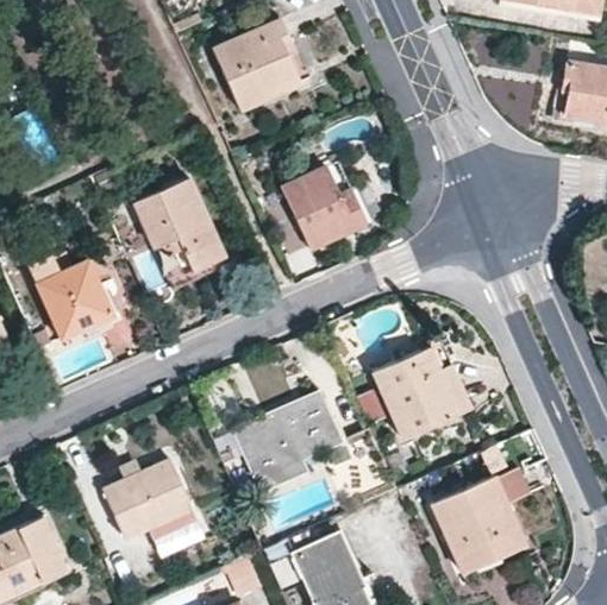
[(502,0),(598,16),(600,0),(502,0)]
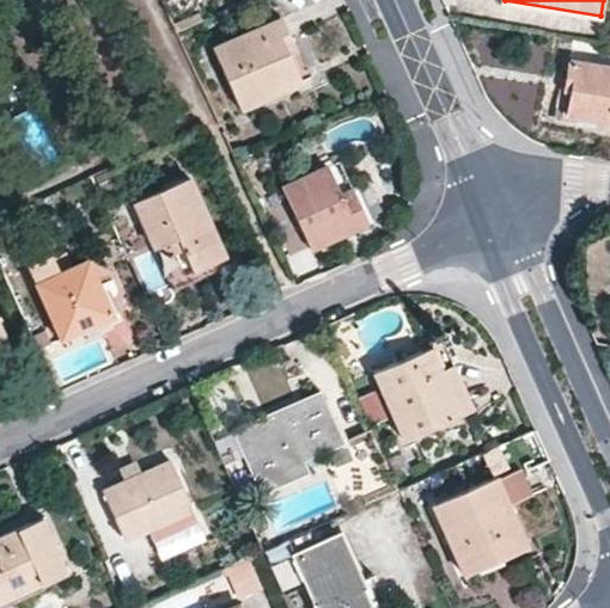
[(288,37),(282,20),(214,51),(242,114),(266,102),(262,93),(298,79),(290,57),(281,41),(288,37)]
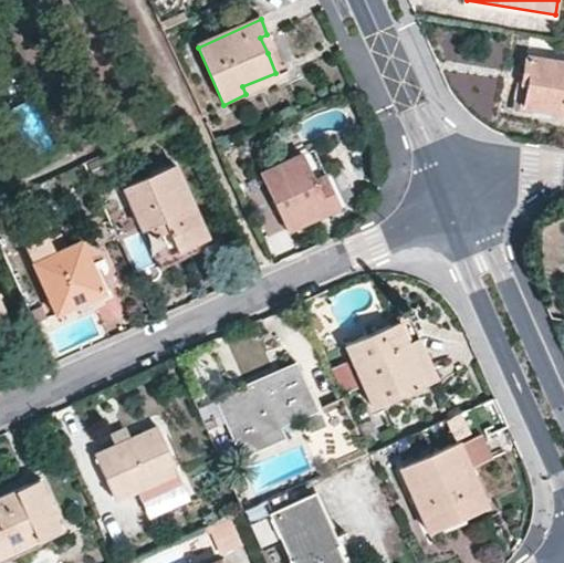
[(268,53),(274,51),(267,34),(260,38),(268,53)]
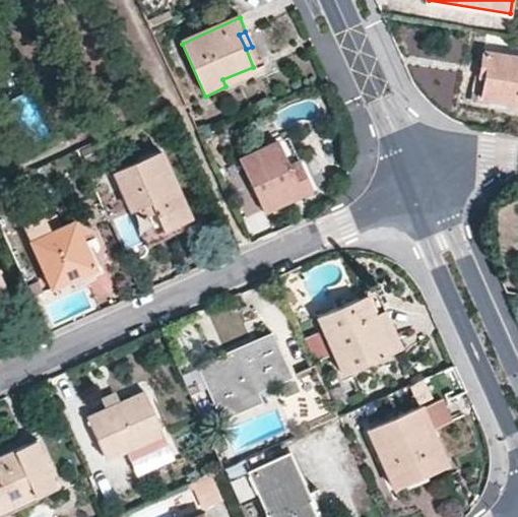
[(517,60),(486,55),(482,73),(488,74),(487,79),(483,102),(517,108),(517,60)]
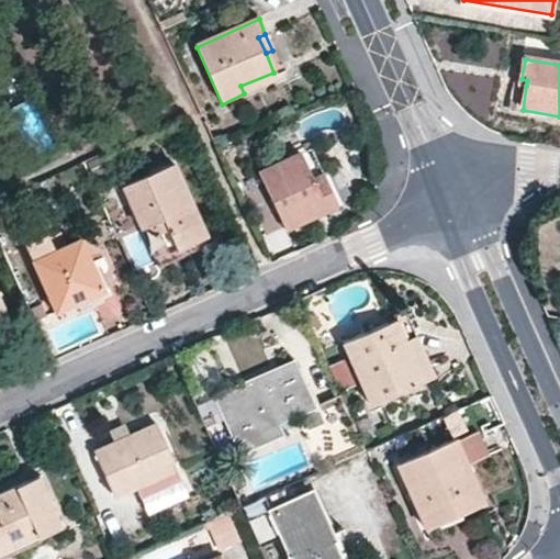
[(241,86),(244,93),(277,79),(273,73),(241,86)]
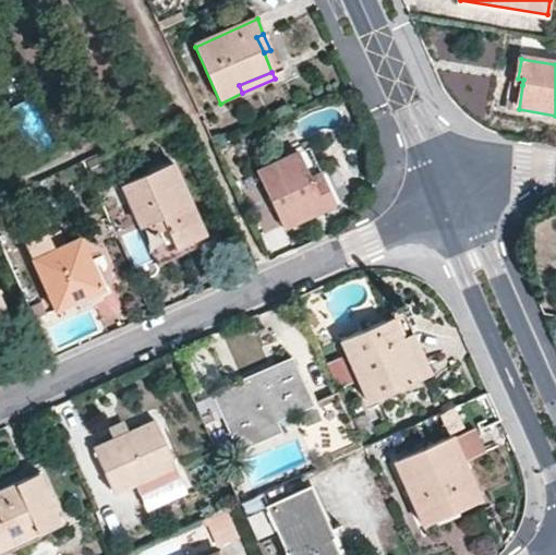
[(310,151),(300,155),(310,178),(321,173),(310,151)]
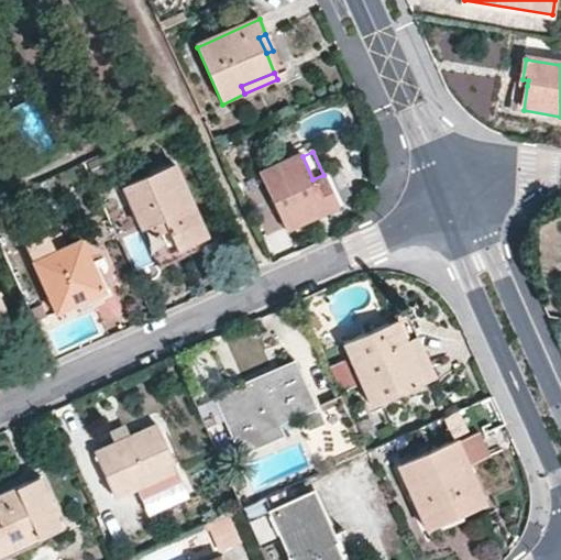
[(312,179),(303,156),(261,176),(286,231),(325,213),(338,207),(325,177),(323,175),(312,179)]
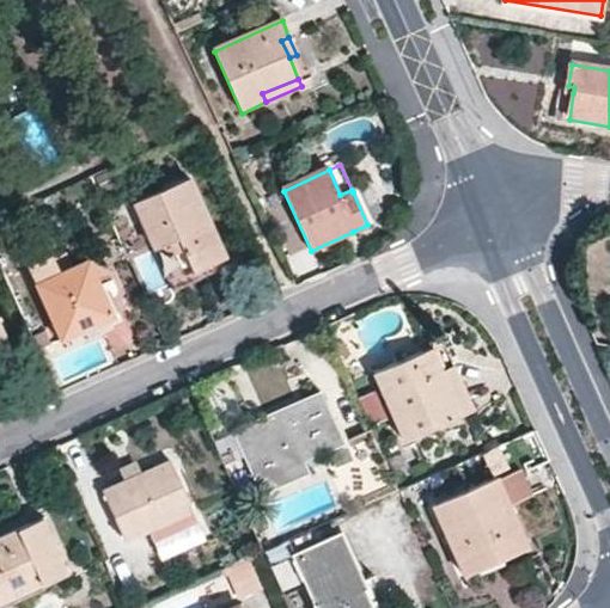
[(224,258),(188,180),(135,204),(156,250),(178,240),(183,251),(175,256),(184,276),(224,258)]
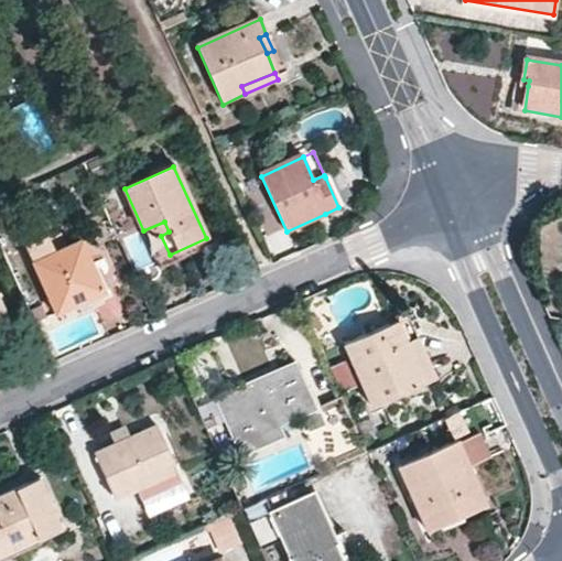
[(331,175),(325,177),(338,207),(325,214),(327,220),(347,209),(331,175)]
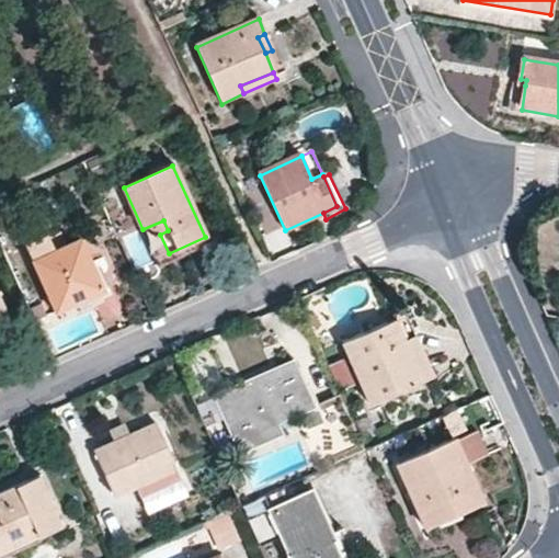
[(163,220),(143,229),(160,269),(209,247),(205,237),(169,253),(160,235),(168,230),(163,220)]
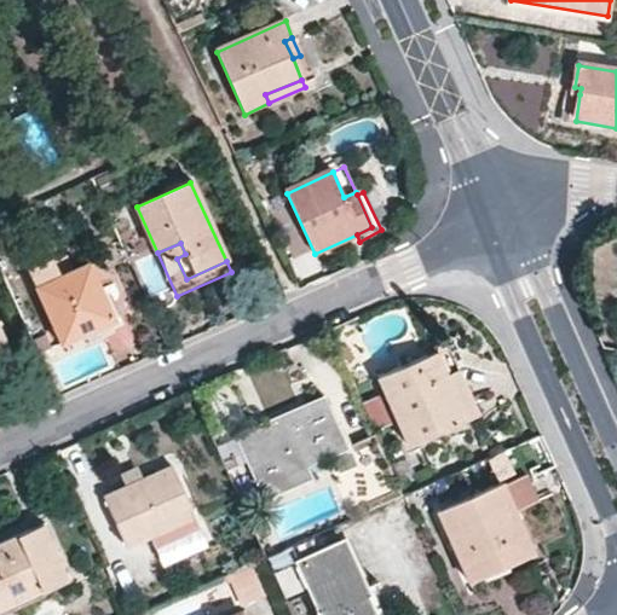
[(107,306),(88,265),(61,278),(53,262),(30,272),(62,344),(113,321),(107,306)]
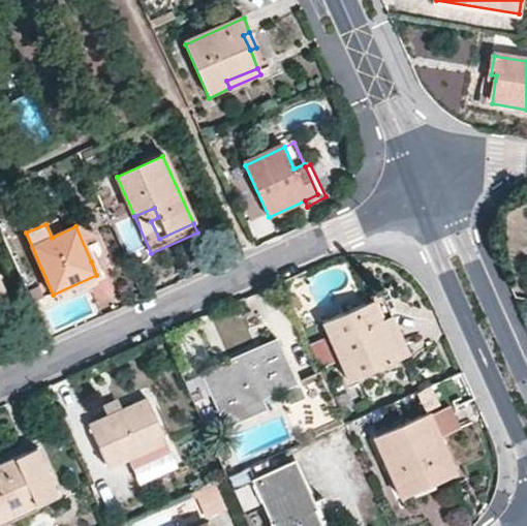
[(53,295),(56,301),(106,279),(97,258),(91,261),(96,275),(53,295)]
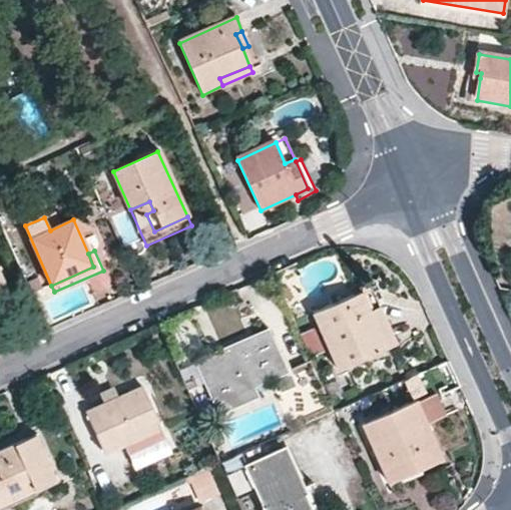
[(0,294),(9,291),(5,283),(0,285),(0,294)]
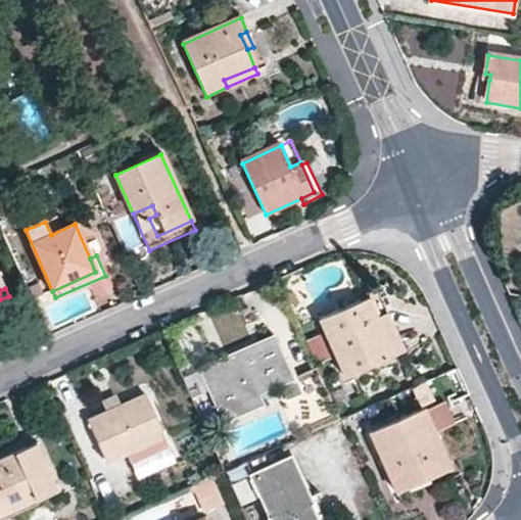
[(404,351),(376,290),(359,297),(361,303),(369,300),(393,357),(404,351)]
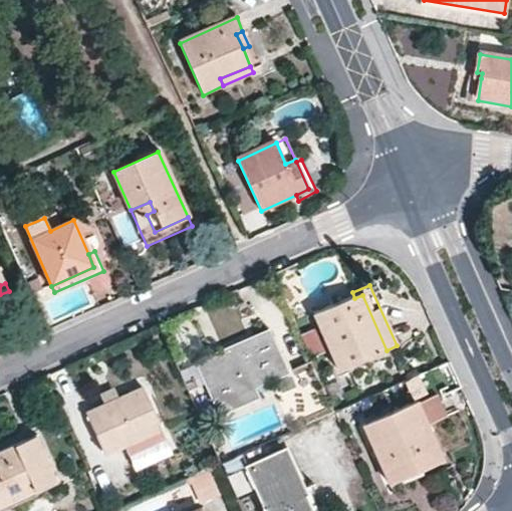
[(362,295),(354,298),(314,316),(340,371),(387,350),(362,295)]
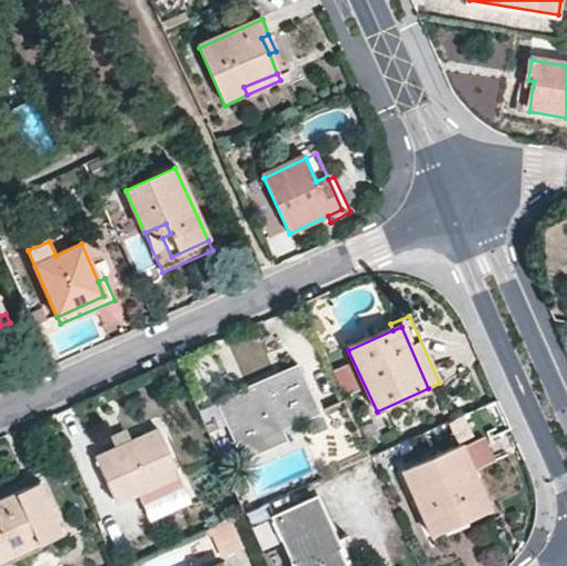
[(352,367),(337,371),(342,396),(358,393),(352,367)]
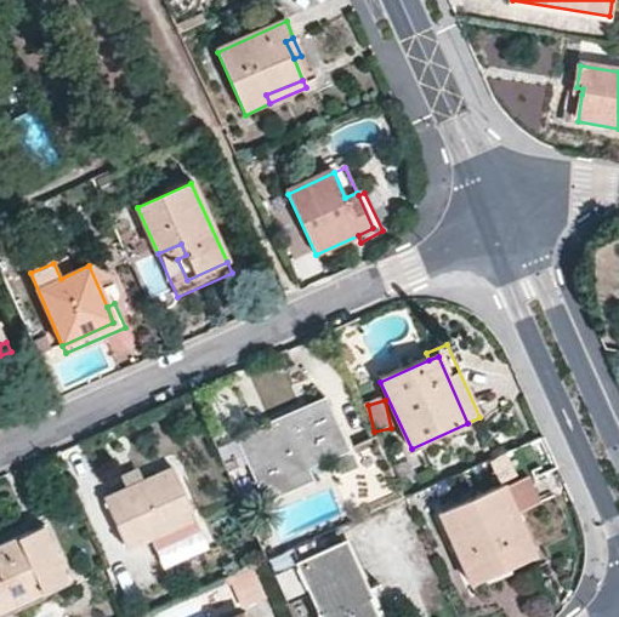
[(346,452),(324,404),(271,428),(272,433),(243,447),(266,500),(311,480),(306,469),(346,452)]
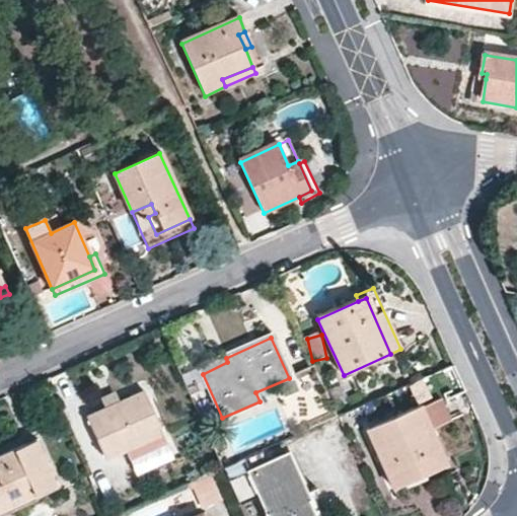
[(314,364),(294,372),(319,428),(339,420),(314,364)]
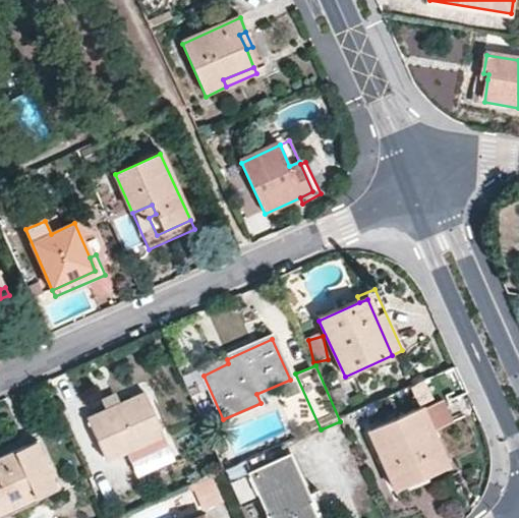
[(167,445),(146,395),(119,407),(121,413),(112,417),(109,411),(89,420),(108,462),(127,454),(130,461),(167,445)]
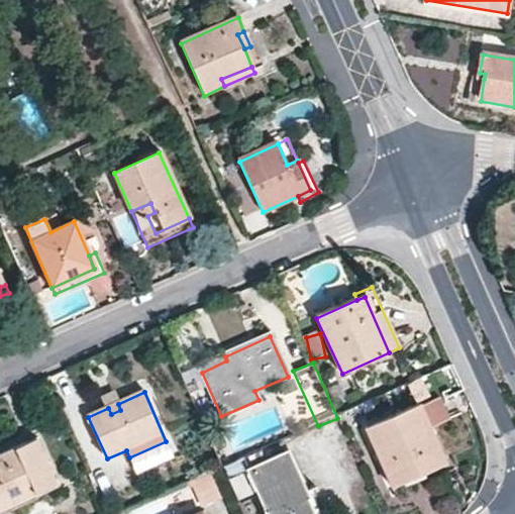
[(428,429),(448,420),(438,398),(418,406),(428,429)]
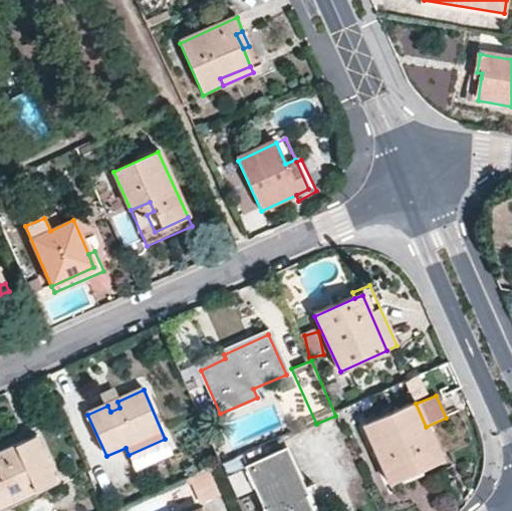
[(107,406),(110,412),(119,408),(117,402),(107,406)]
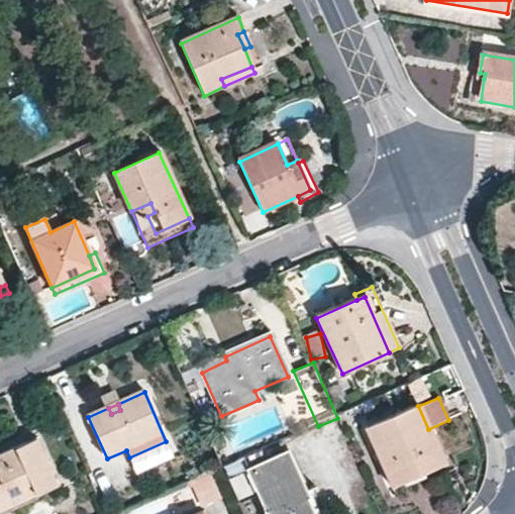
[(428,429),(418,406),(367,429),(392,487),(413,478),(406,463),(438,449),(428,429)]
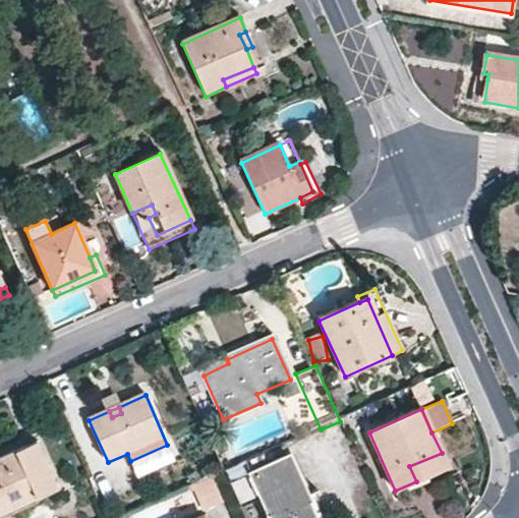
[(38,444),(30,447),(36,459),(43,456),(38,444)]
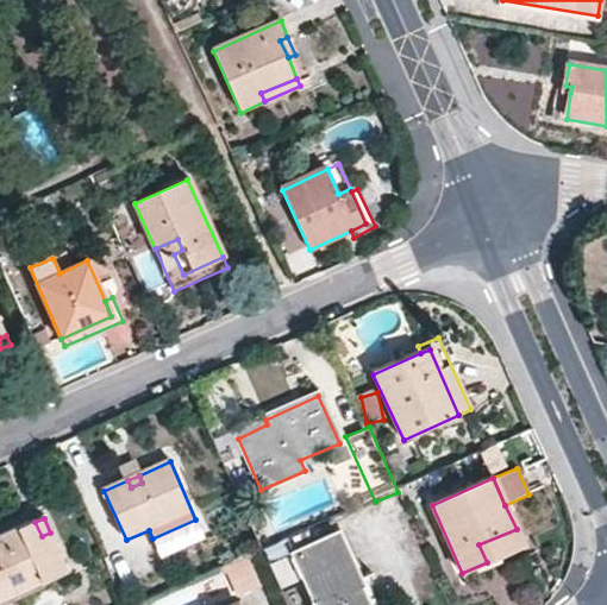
[(162,559),(205,540),(195,520),(152,539),(162,559)]
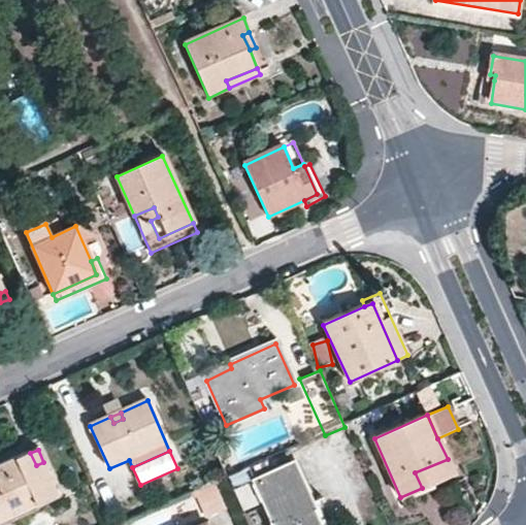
[(36,465),(30,453),(0,466),(0,507),(31,494),(36,505),(58,495),(43,462),(36,465)]
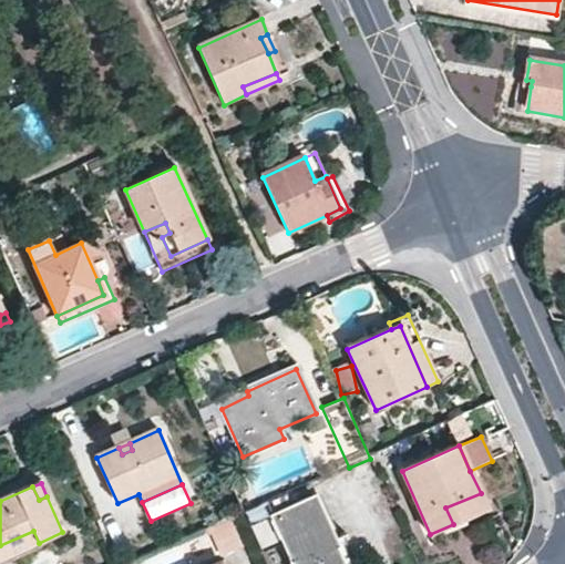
[(445,508),(453,524),(489,509),(481,493),(445,508)]
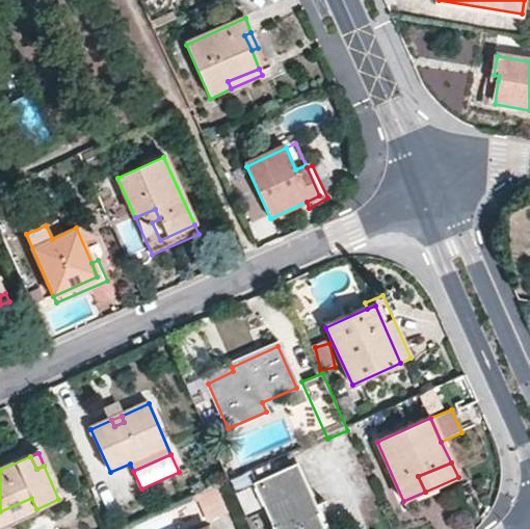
[(321,528),(313,507),(294,469),(259,484),(279,527),(276,528),(321,528)]
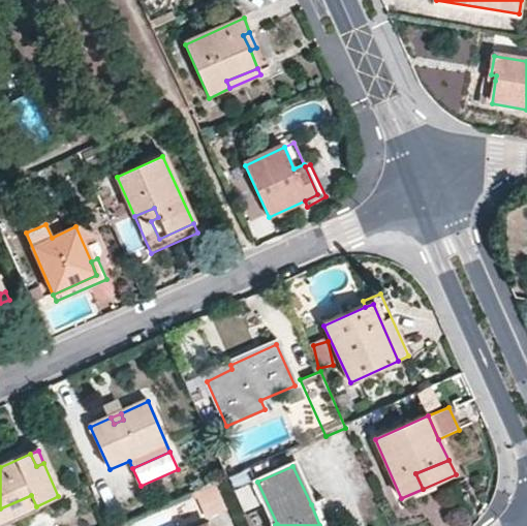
[(257,482),(252,485),(272,525),(275,525),(277,524),(257,482)]
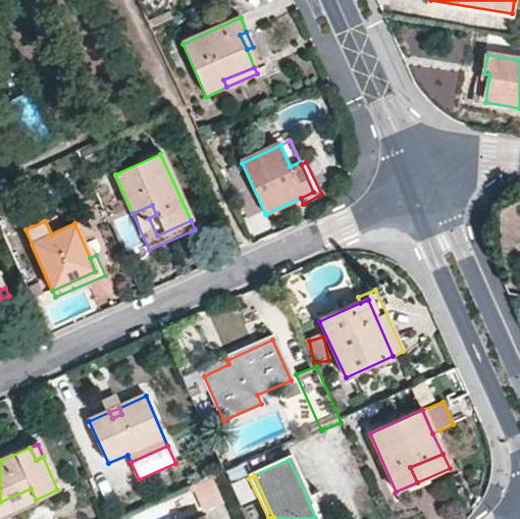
[(229,502),(221,482),(195,494),(204,513),(229,502)]
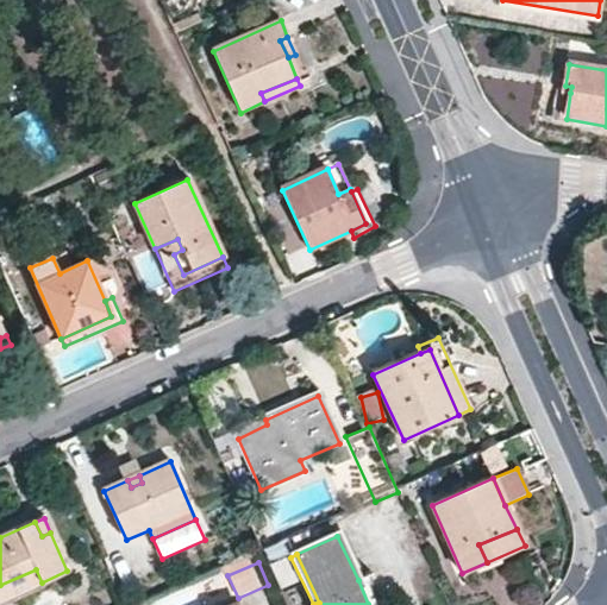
[(0,585),(0,599),(42,583),(36,569),(0,585)]
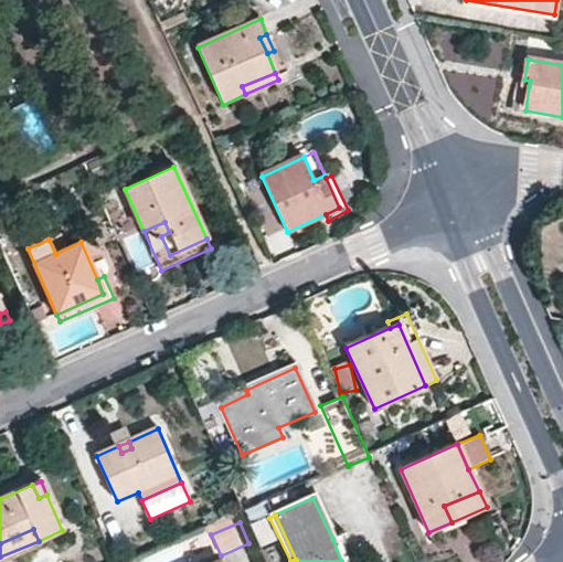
[(350,561),(342,543),(346,542),(342,534),(332,539),(341,561),(350,561)]
